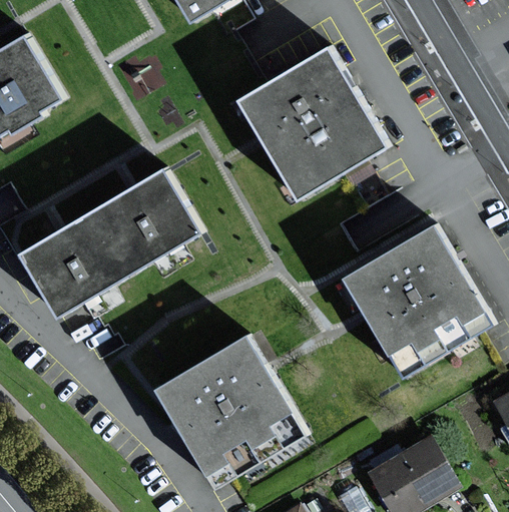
[(179,0),(191,19),(223,0),(179,0)]
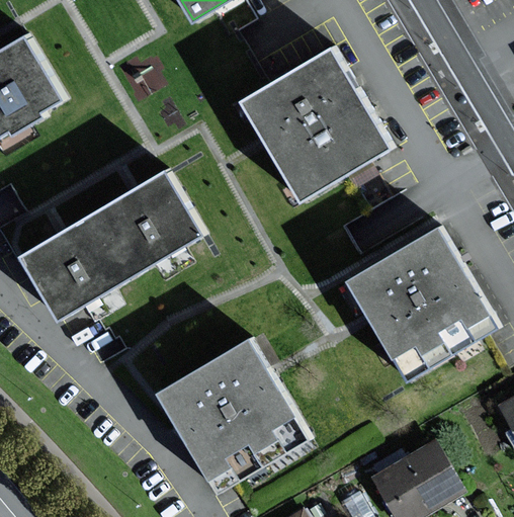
[(0,136),(64,97),(24,33),(0,49),(0,136)]
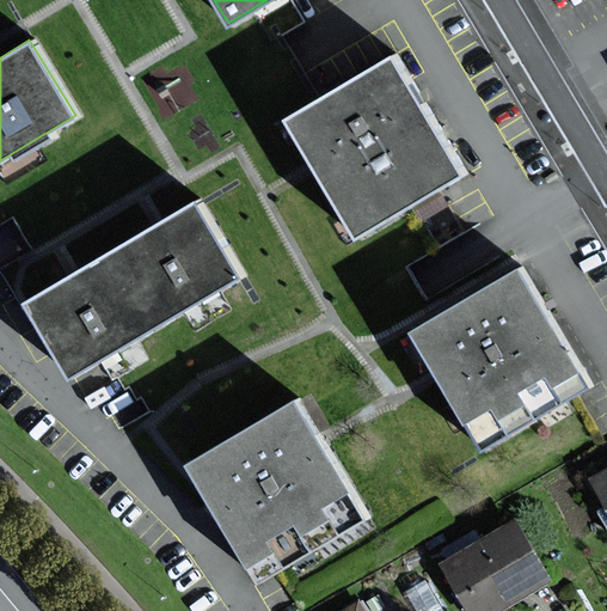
[(403,83),(388,57),(317,99),(282,122),(311,170),(353,239),(459,175),(403,83)]
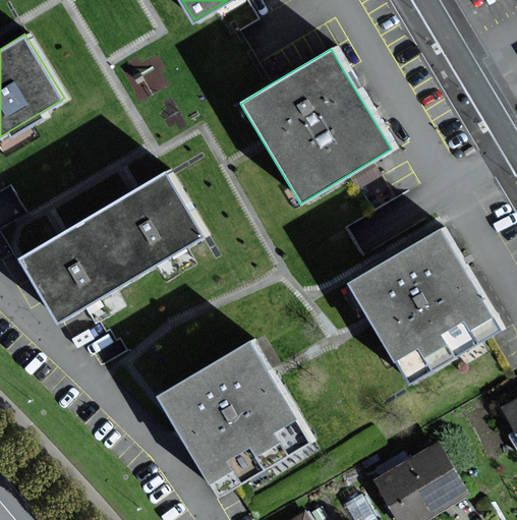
[(206,234),(168,171),(133,192),(60,235),(24,256),(62,320),(206,234)]
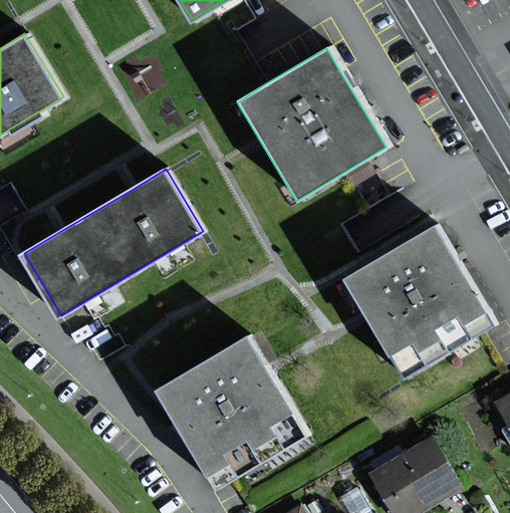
[(492,324),(430,222),(338,277),(362,316),(401,379),(492,324)]
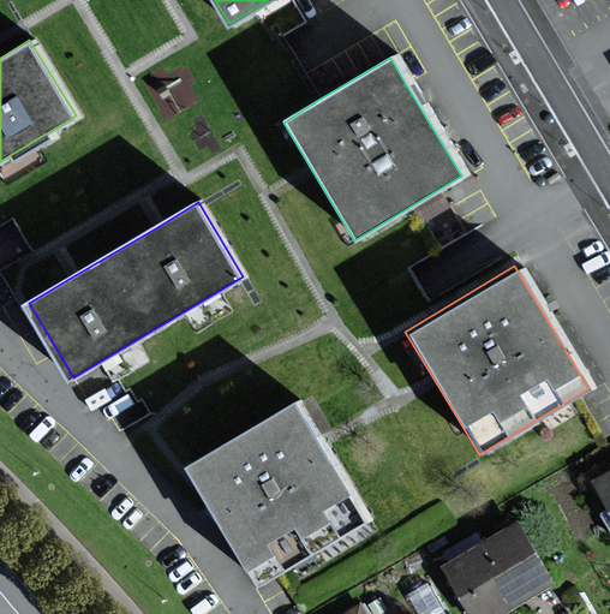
[(318,446),(294,405),(190,464),(259,585),(286,570),(364,525),(318,446)]
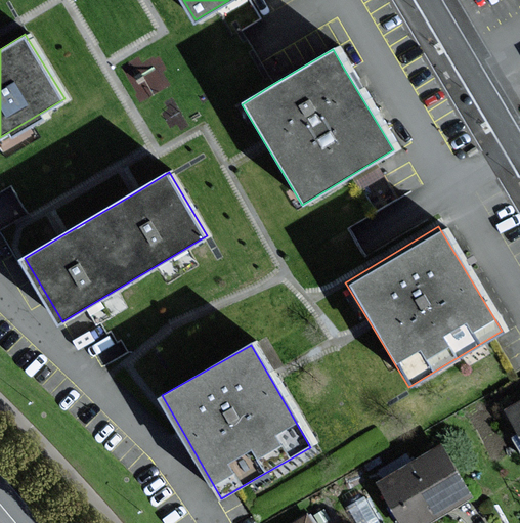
[(519,399),(501,409),(519,446),(519,399)]
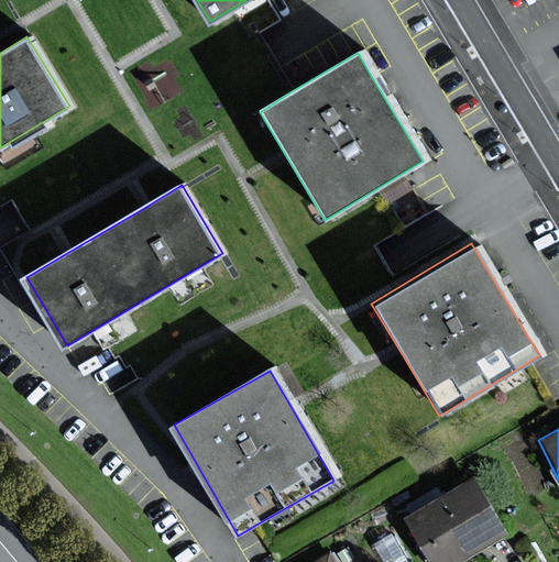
[(464,561),(503,540),(470,483),(406,519),(429,561),(464,561)]
